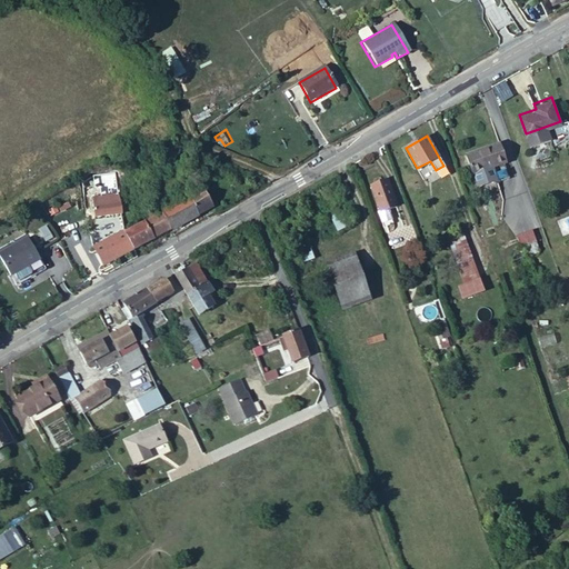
[(465,151),(471,170),(505,158),(498,139),(465,151)]
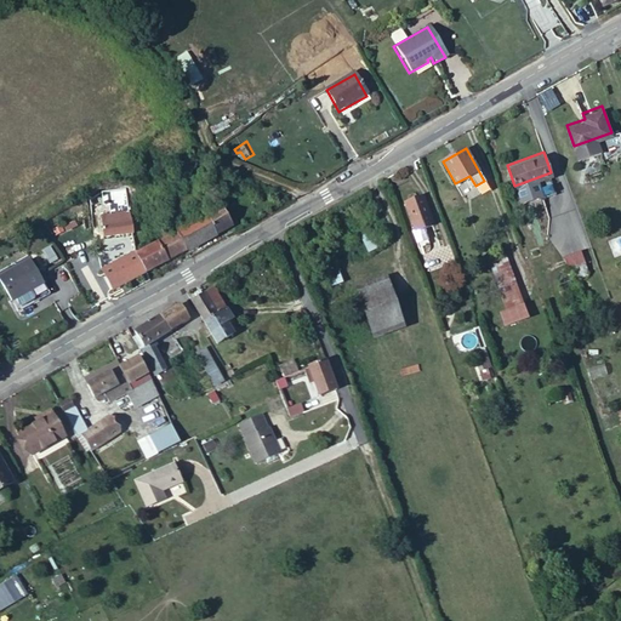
[(136,252),(146,271),(232,226),(215,195),(197,205),(199,211),(174,224),(176,231),(136,252)]
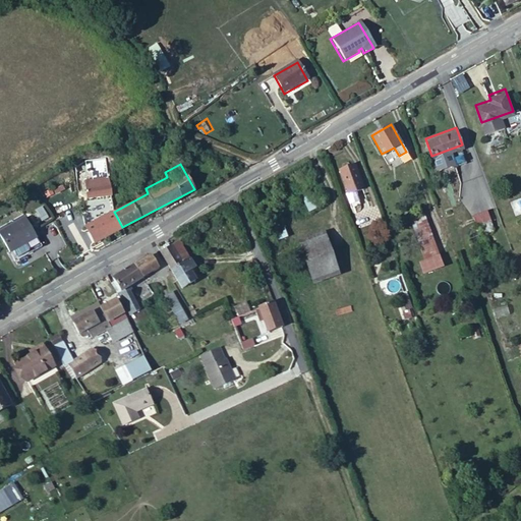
[(348,197),(353,211),(361,207),(356,193),(363,191),(353,166),(339,171),(349,196),(348,197)]
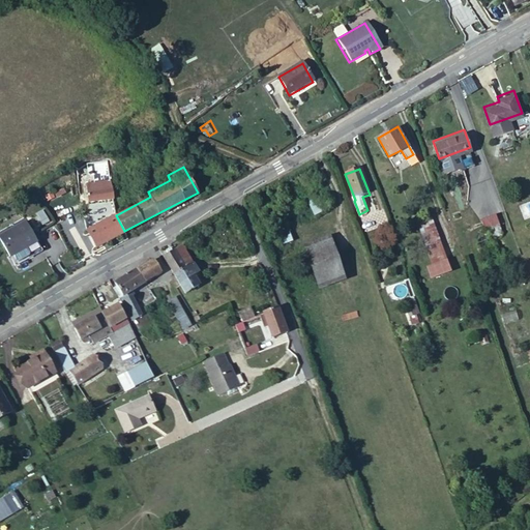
[(113,199),(110,178),(86,181),(89,202),(113,199)]
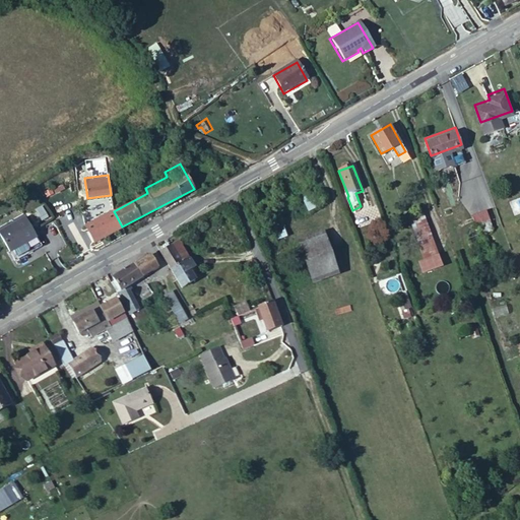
[(310,193),(302,196),(309,211),(316,208),(310,193)]
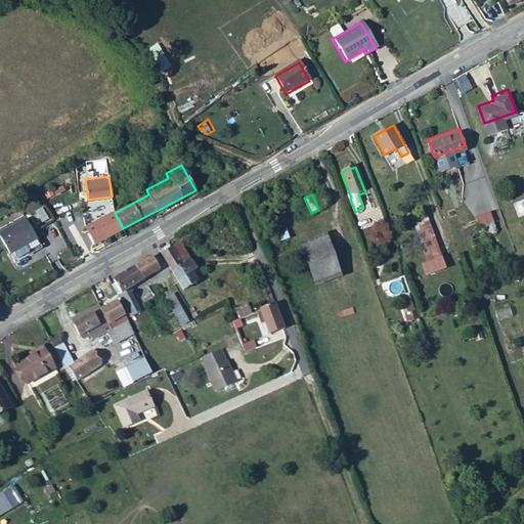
[(479,227),(494,221),(490,211),(475,217),(479,227)]
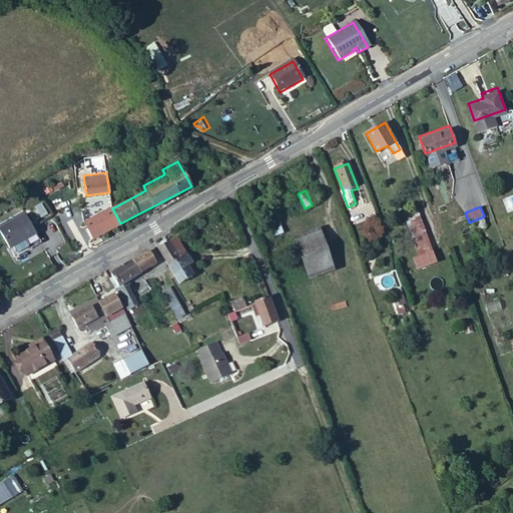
[(111,228),(120,223),(112,208),(111,207),(93,216),(94,217),(83,222),(91,239),(111,228)]
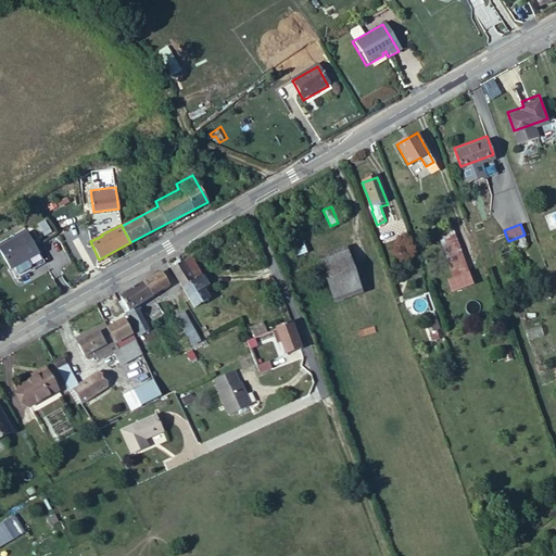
[(438,232),(447,258),(456,255),(446,229),(438,232)]
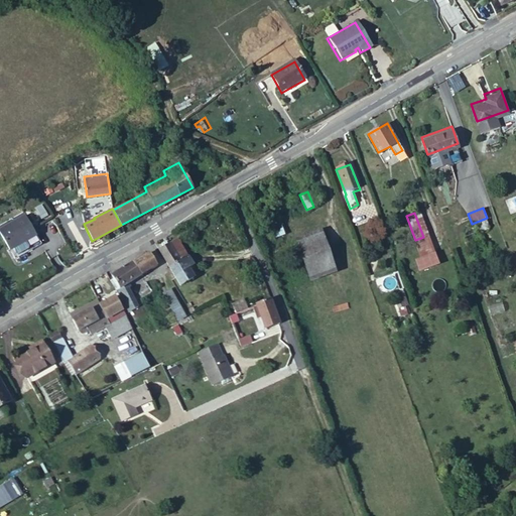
[(0,228),(0,232),(13,258),(22,253),(40,244),(25,215),(0,228)]
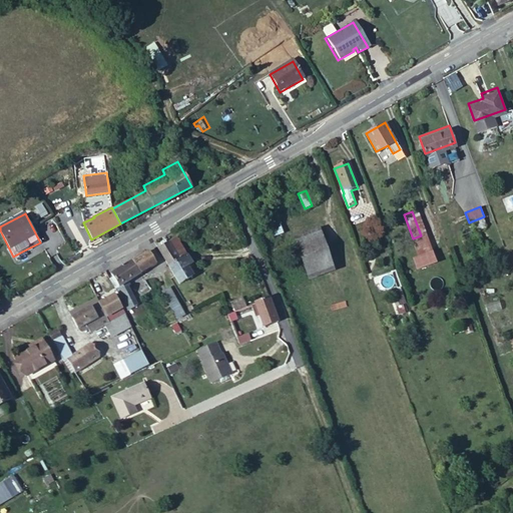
[(272,235),(283,233),(280,219),(269,221),(272,235)]
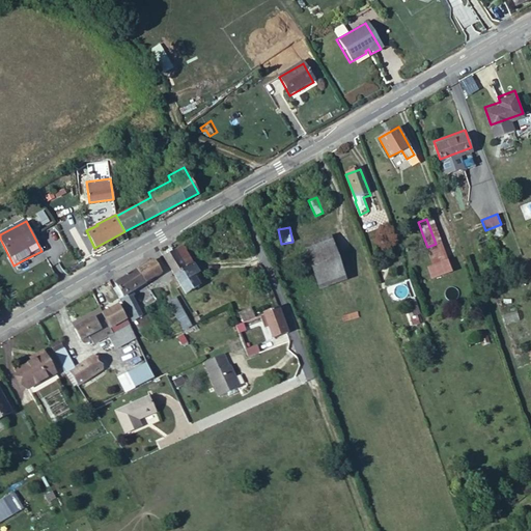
[(436,244),(427,247),(434,264),(442,261),(436,244)]
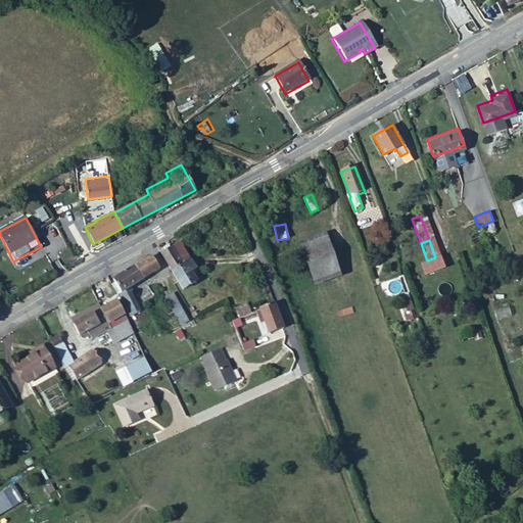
[(183,265),(172,272),(177,281),(182,289),(196,281),(190,271),(195,268),(180,242),(172,246),(183,265)]
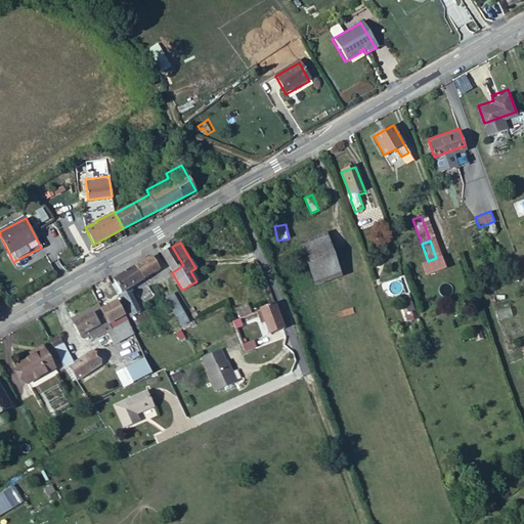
[(304,252),(311,276),(338,267),(330,243),(304,252)]
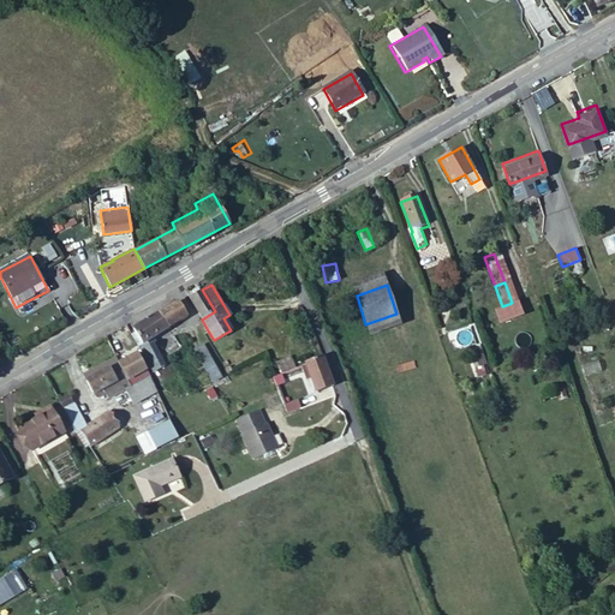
[(202,290),(189,297),(202,320),(215,311),(202,290)]
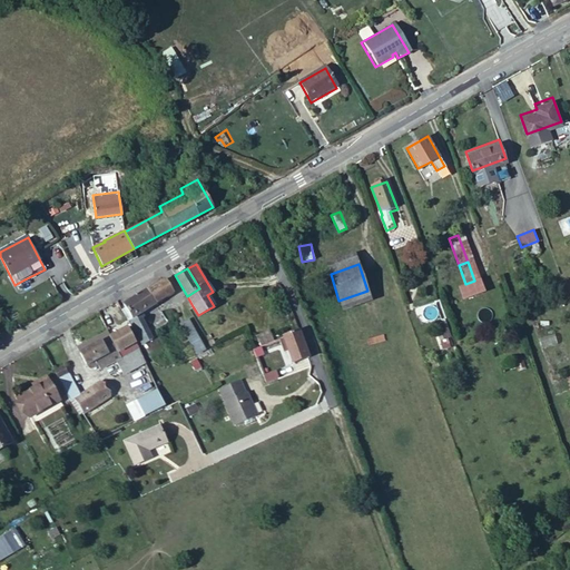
[(174,293),(165,277),(146,290),(154,304),(156,303),(174,293)]
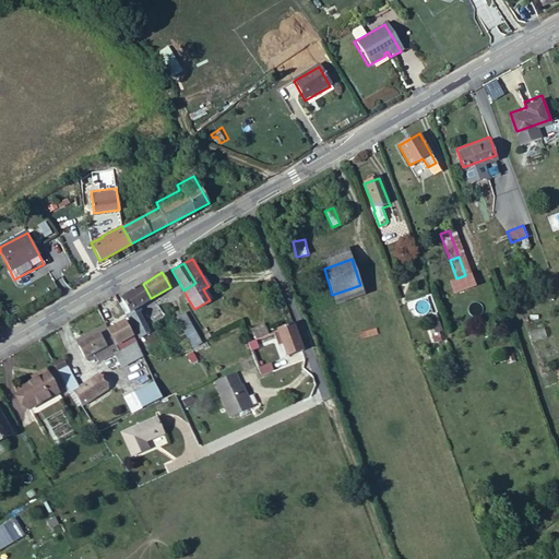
[(14,280),(18,285),(26,281),(24,274),(14,280)]
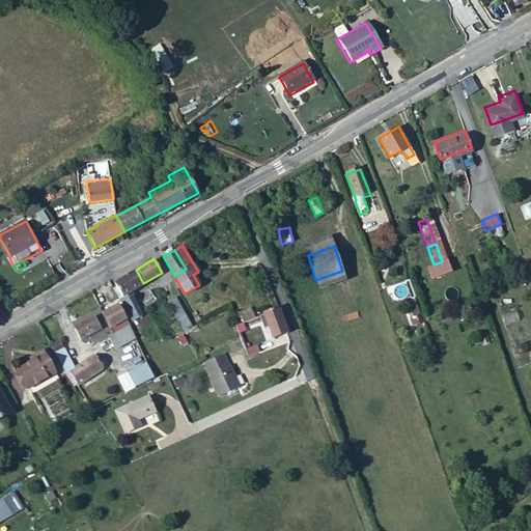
[(143,283),(136,270),(114,283),(115,286),(122,297),(128,292),(143,283)]
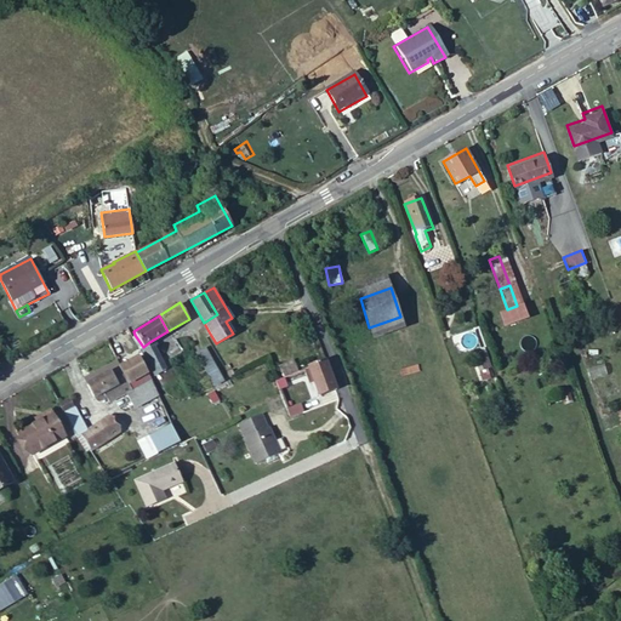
[(135,335),(131,337),(138,349),(143,347),(135,335)]
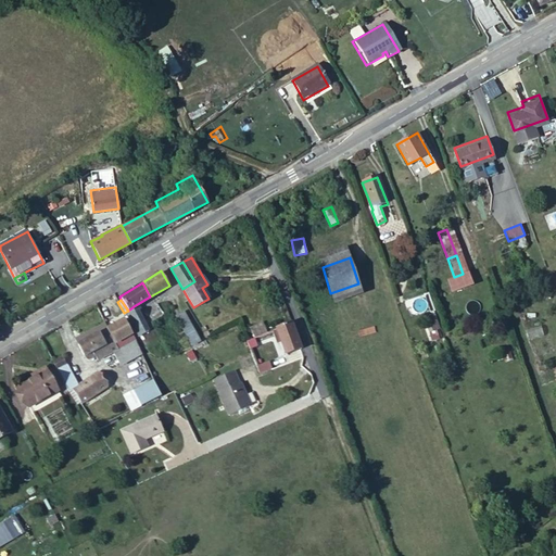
[(128,311),(124,313),(136,332),(146,327),(134,306),(128,311)]
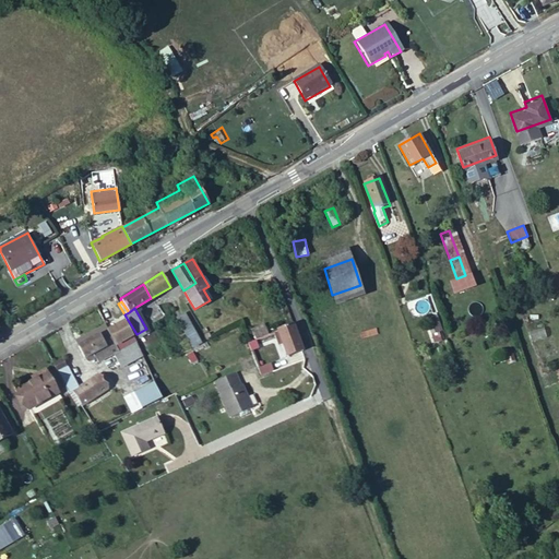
[(188,319),(179,323),(192,345),(199,342),(192,330),(192,329),(188,319)]
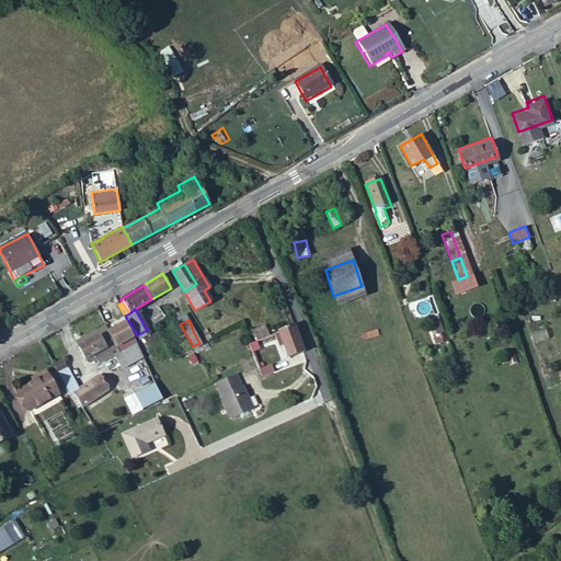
[(432,321),(434,343),(444,342),(441,320),(432,321)]
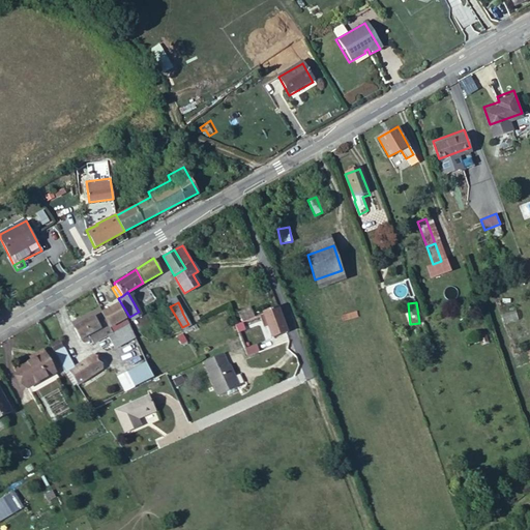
[(118,303),(101,313),(112,332),(128,323),(118,303)]
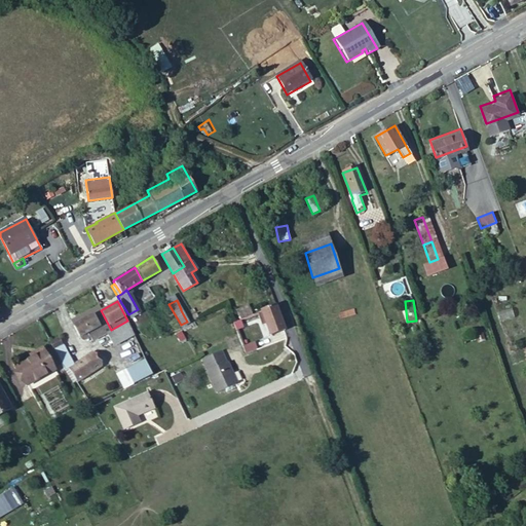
[(241,318),(253,314),(249,303),(236,308),(241,318)]
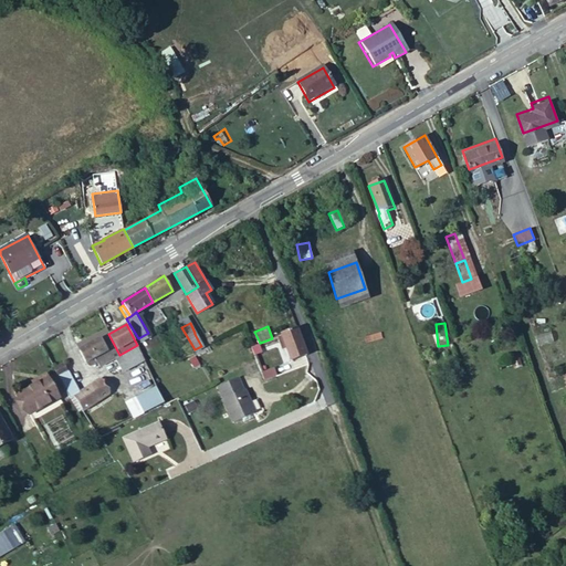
[(108,334),(105,328),(75,344),(85,363),(95,358),(96,360),(98,366),(119,355),(108,334)]
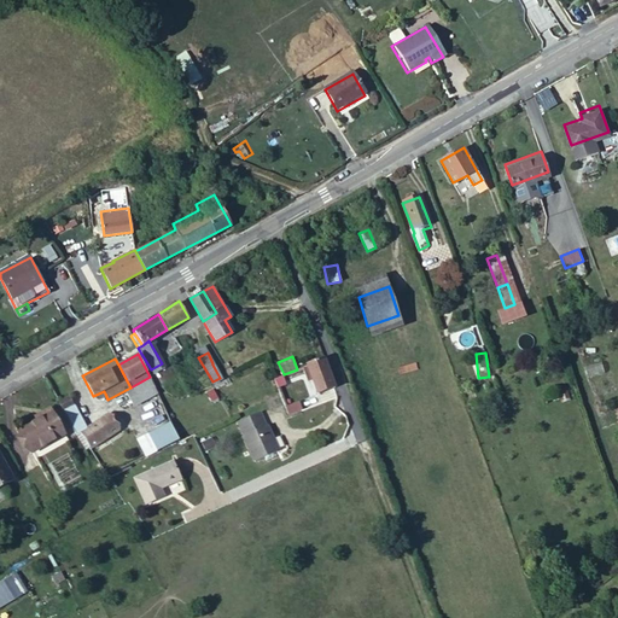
[(318,394),(333,388),(322,359),(303,367),(309,380),(313,379),(318,394)]
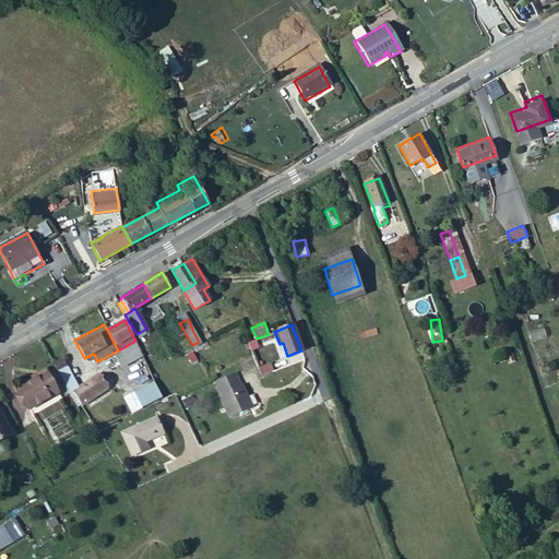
[(257,339),(248,343),(250,349),(259,346),(257,339)]
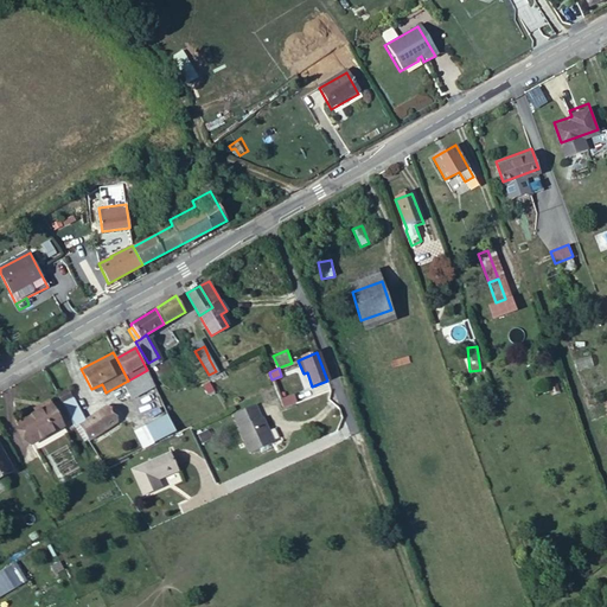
[(87,438),(88,440),(116,422),(108,408),(100,414),(98,411),(84,419),(68,388),(58,394),(75,426),(78,423),(87,438)]
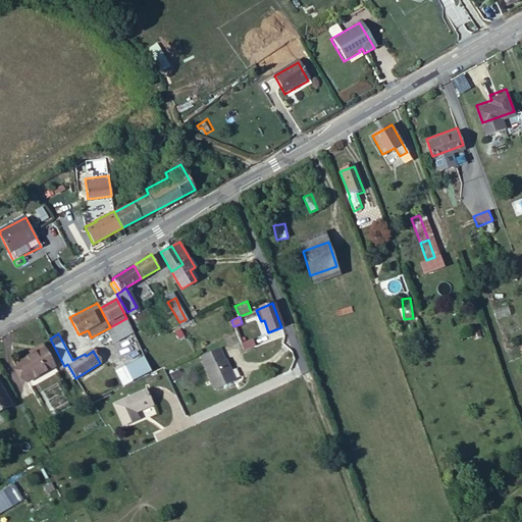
[(243,351),(255,346),(253,338),(240,343),(243,351)]
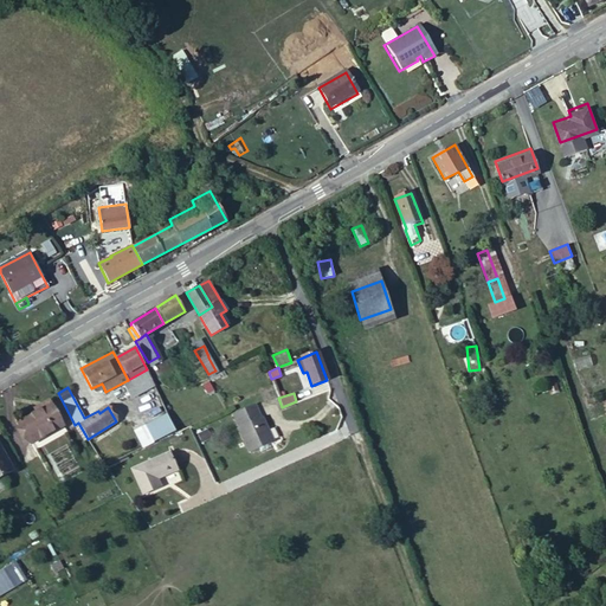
[(258,399),(237,408),(243,420),(264,411),(258,399)]
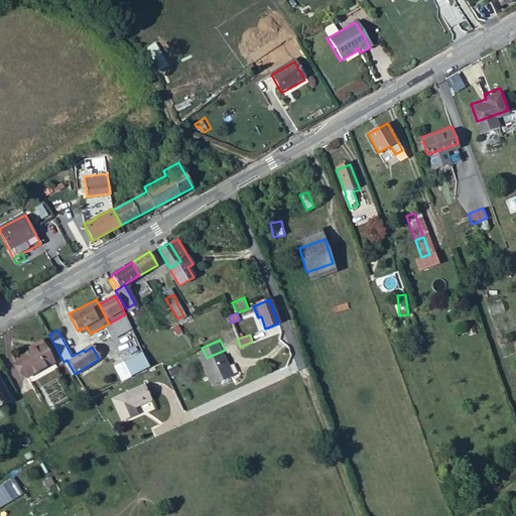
[(15,359),(26,377),(52,362),(40,341),(27,348),(29,351),(15,359)]
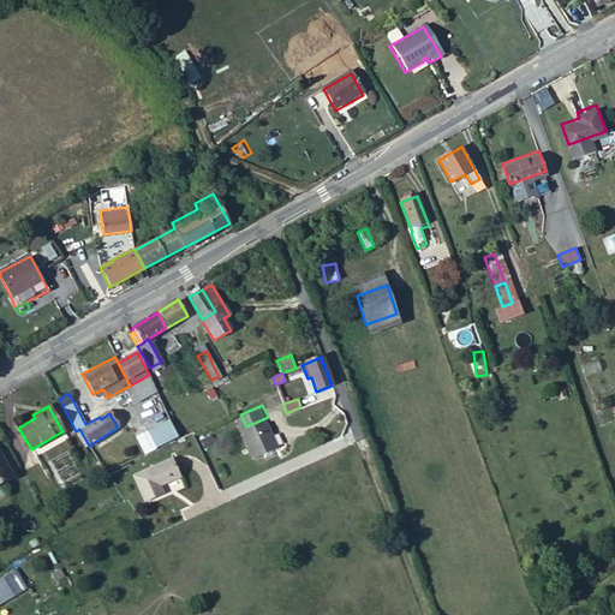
[(245,427),(260,460),(269,457),(274,454),(284,451),(269,416),(268,417),(246,427),(245,427)]
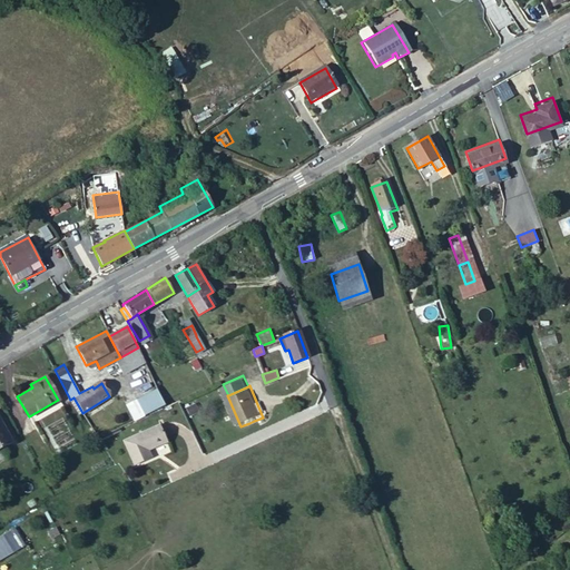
[(145,416),(164,406),(157,391),(138,401),(145,416)]
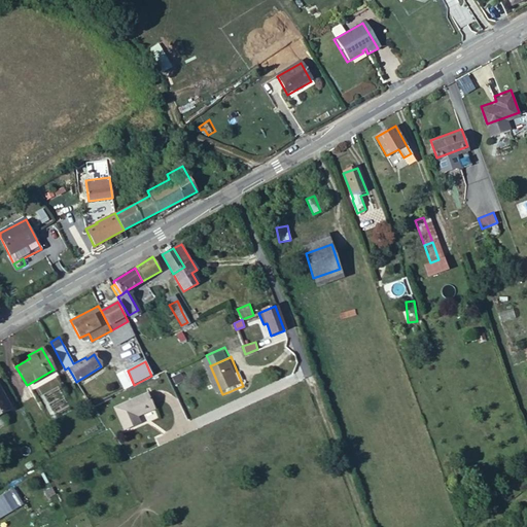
[(0,416),(14,409),(0,385),(0,416)]
